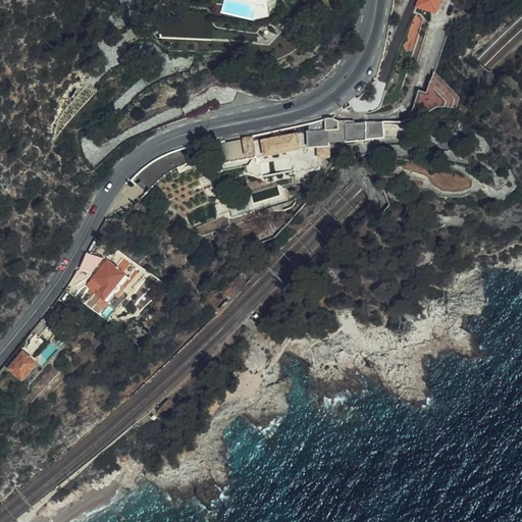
[(267,0),(254,0),(253,9),(253,10),(269,7),(267,0)]
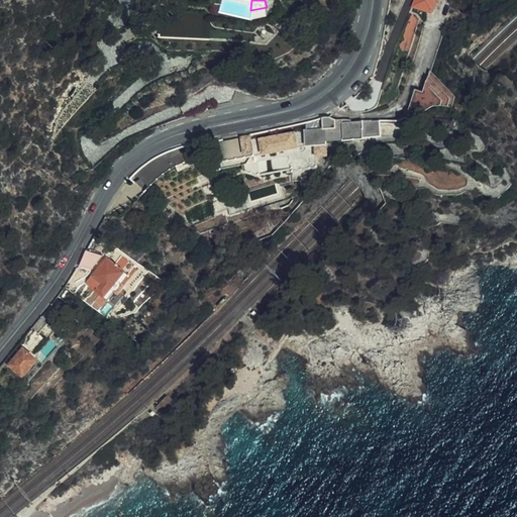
[(414,0),(411,6),(427,10),(435,5),(436,0),(414,0)]
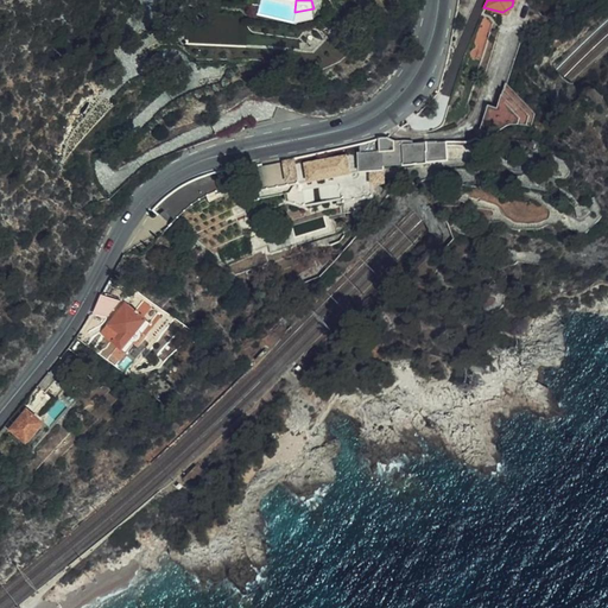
[(480,139),(494,143),(512,131),(514,131),(526,133),(532,116),(505,89),(498,116),(487,113),(480,139)]
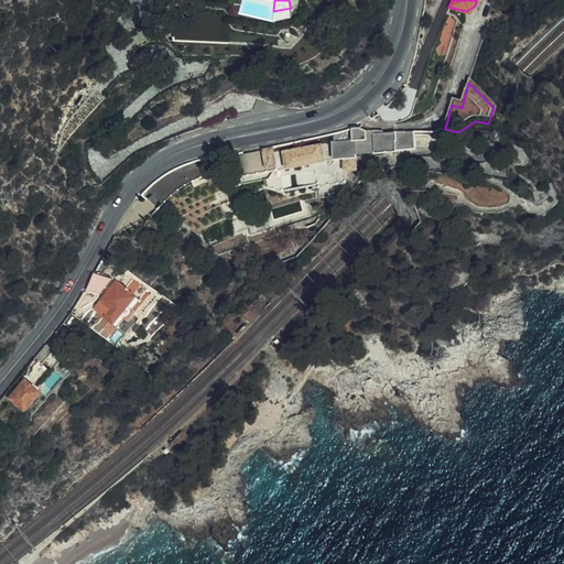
[(357,171),(357,170),(356,155),(399,152),(399,151),(398,132),(383,133),(383,131),(367,131),(359,127),(359,128),(353,128),(313,139),(277,147),(273,151),(259,153),(255,151),(203,159),(213,174),(221,186),(264,180),(266,183),(275,190),(279,188),(277,176),(310,170),(312,183),(313,186),(343,185),(343,173),(356,171),(357,171)]
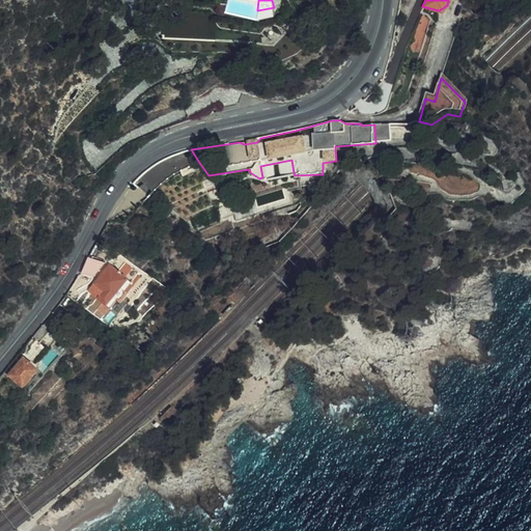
[(396,141),(394,123),(374,124),(375,142),(396,141)]
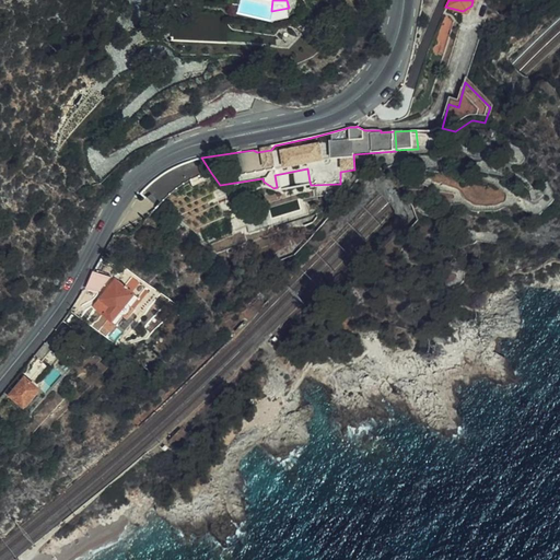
[(108,277),(94,272),(84,289),(97,292),(108,277)]
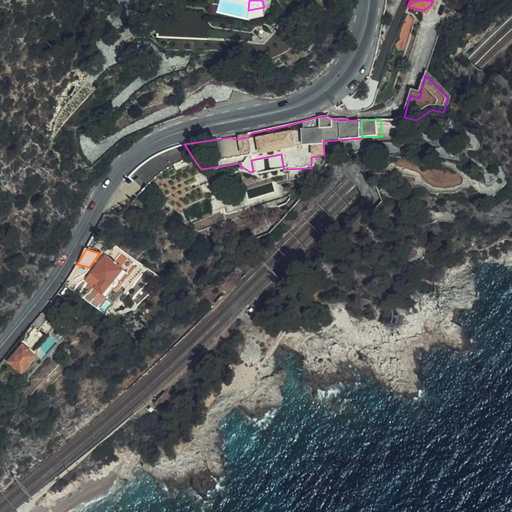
[(121,252),(113,262),(118,266),(126,256),(121,252)]
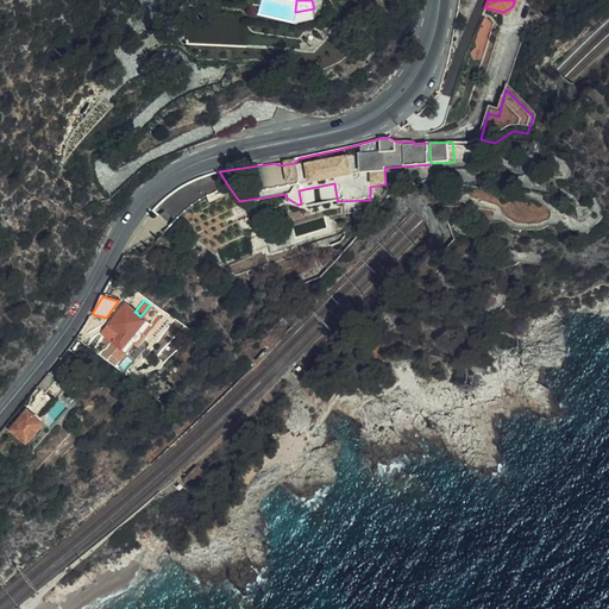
[(123,303),(106,327),(115,334),(111,341),(118,347),(121,350),(145,319),(140,316),(135,312),(123,303)]
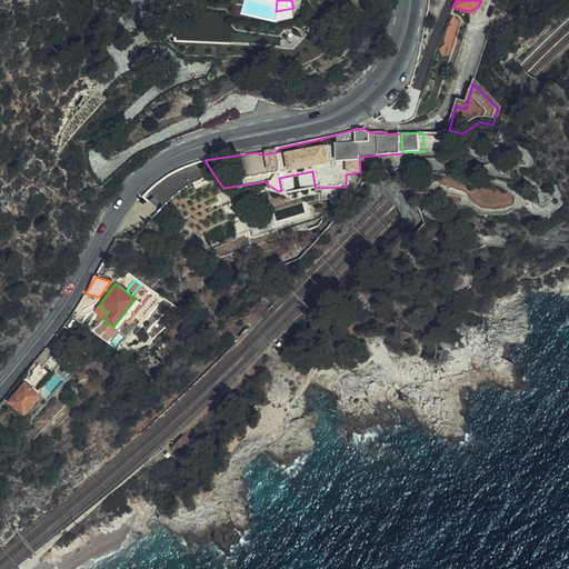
[(113,327),(110,325),(105,332),(112,338),(125,322),(129,326),(138,315),(133,311),(141,302),(136,298),(113,327)]
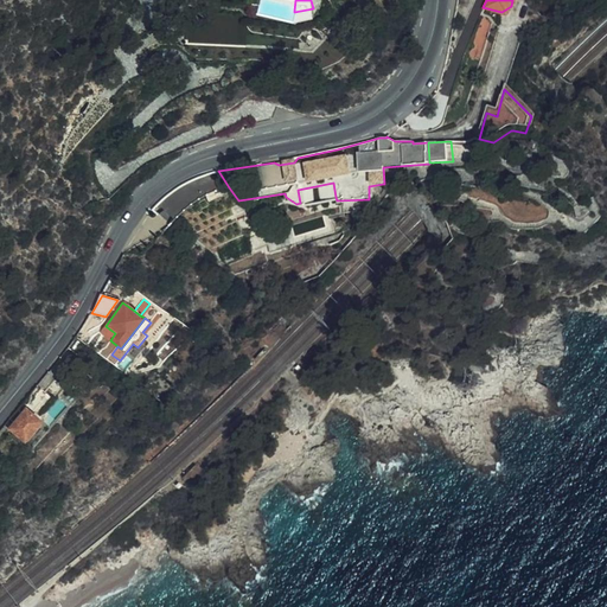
[(115,333),(106,326),(101,333),(110,340),(115,333)]
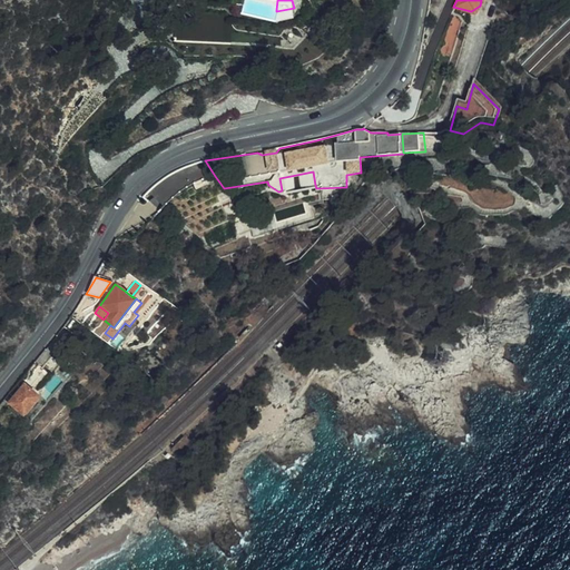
[(75,334),(66,326),(61,333),(52,343),(40,357),(37,363),(46,370),(75,334)]
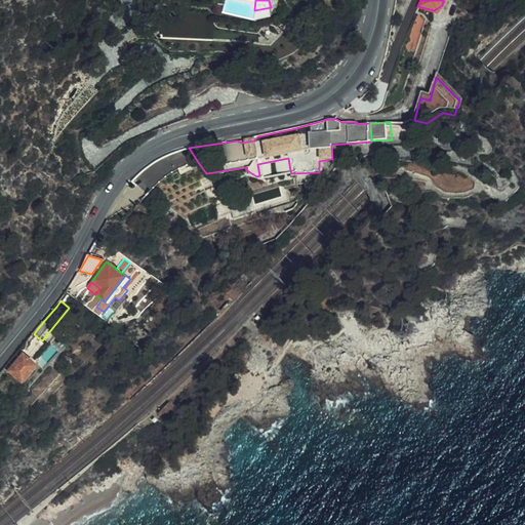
[(23,354),(8,371),(22,381),(36,364),(23,354)]
